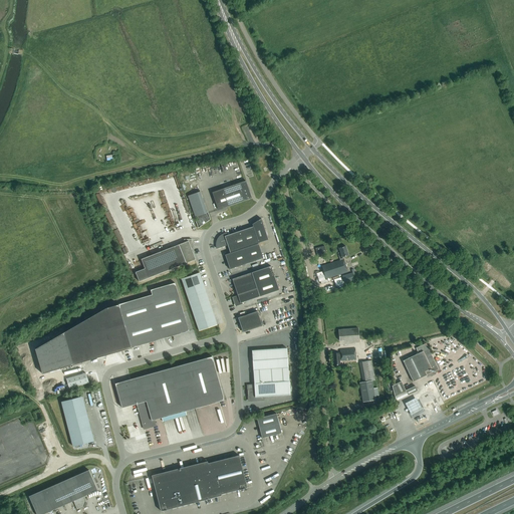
[(252,199),(246,182),(212,193),(218,210),(252,199)]
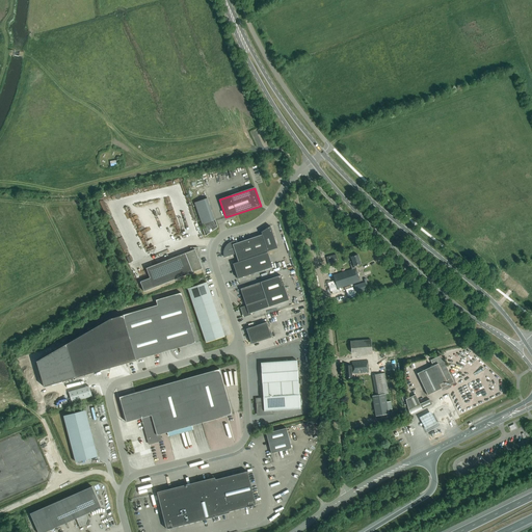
[(217,228),(214,222),(213,223),(212,222),(215,221),(207,198),(194,204),(203,225),(204,224),(206,228),(204,230),(207,235),(217,228)]
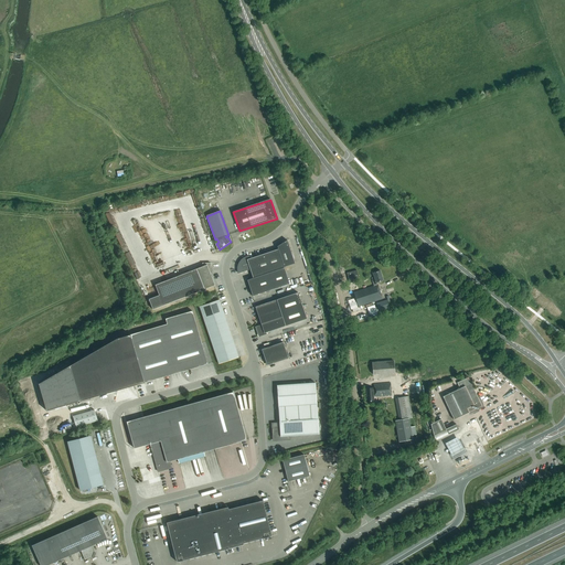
[(253,278),(285,267),(295,264),(287,241),(277,247),(278,249),(249,259),(249,257),(246,257),(244,259),(242,260),(240,263),(238,265),(238,268),(238,270),(238,274),(251,269),(253,278)]
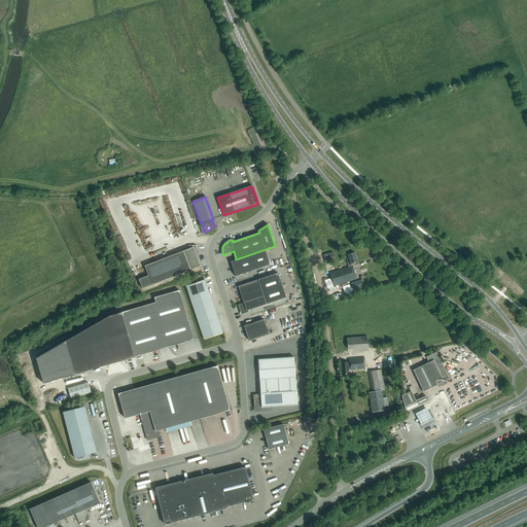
[(145,266),(152,285),(201,267),(197,257),(197,246),(188,246),(189,249),(145,266)]
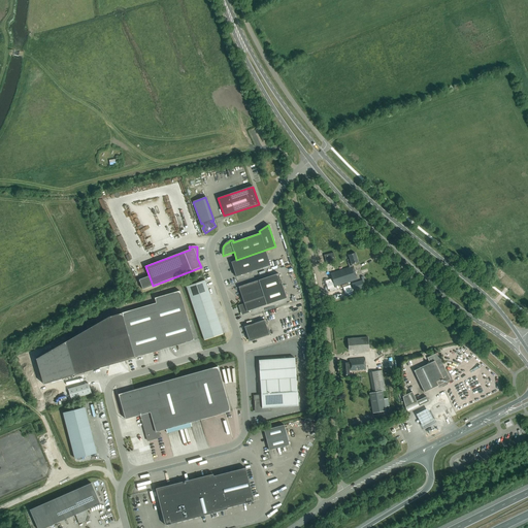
[(265,251),(231,262),(236,276),(270,265),(265,251)]
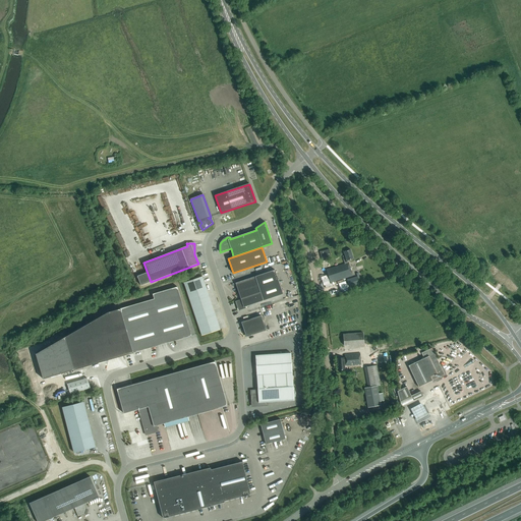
[(347,261),(353,258),(350,249),(344,251),(345,255),(342,256),(345,264),(326,270),(331,283),(352,276),(349,263),(348,263),(347,261)]
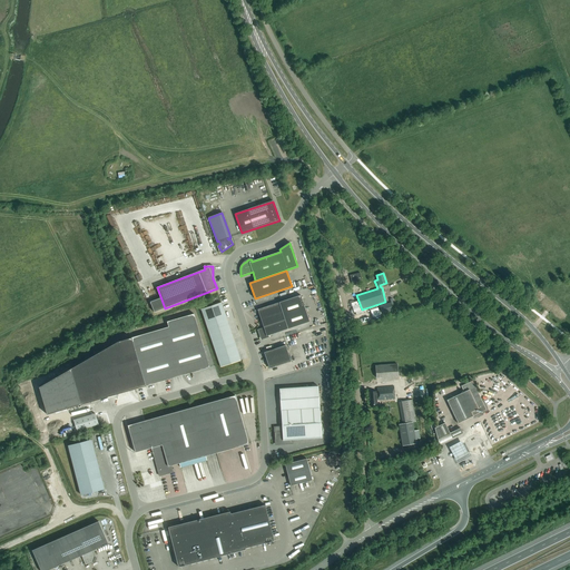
[(268,336),(268,335),(310,322),(301,295),(258,310),(264,328),(262,330),(261,330),(259,332),(259,333),(261,337),(262,338),(263,338),(265,338),(267,337),(268,336)]
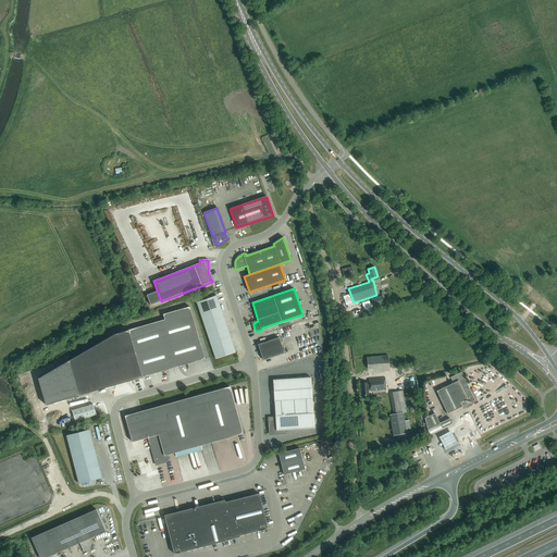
[(197,302),(217,359),(236,353),(217,296),(197,302)]
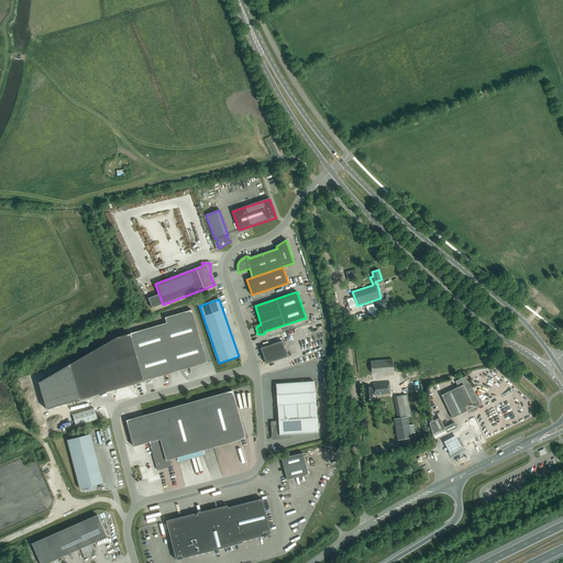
[(385,299),(375,302),(377,310),(387,307),(385,299)]
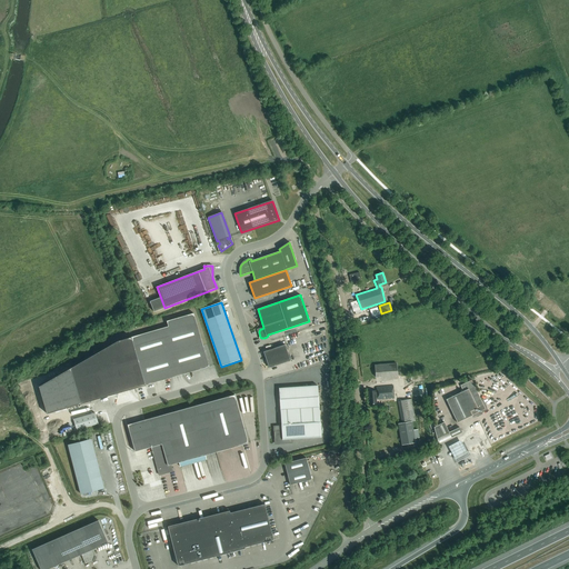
[(210,367),(193,313),(167,321),(169,327),(131,337),(145,386),(210,367)]
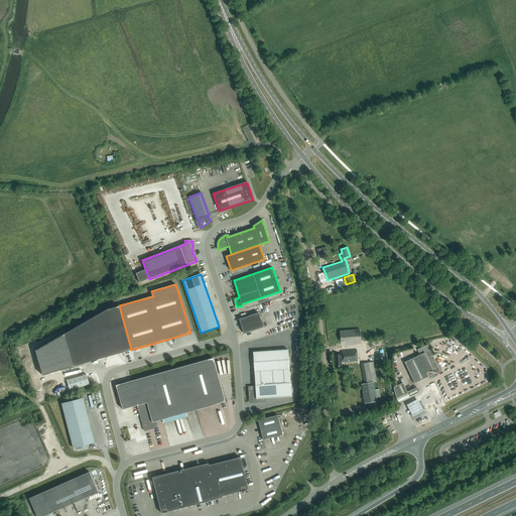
[(75,367),(131,350),(119,305),(106,309),(65,335),(75,367)]
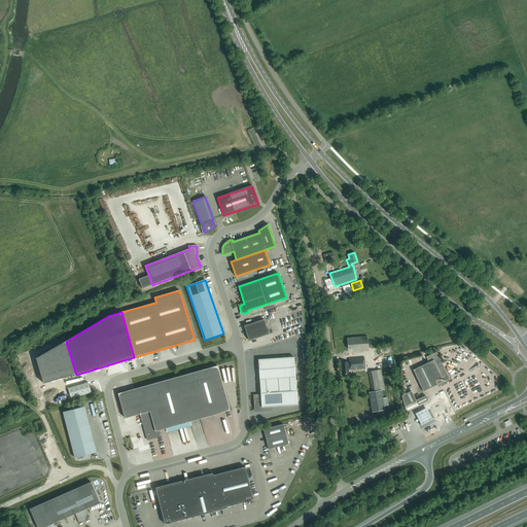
[(269,335),(265,319),(246,325),(246,326),(245,326),(250,340),(254,338),(254,339),(269,335)]
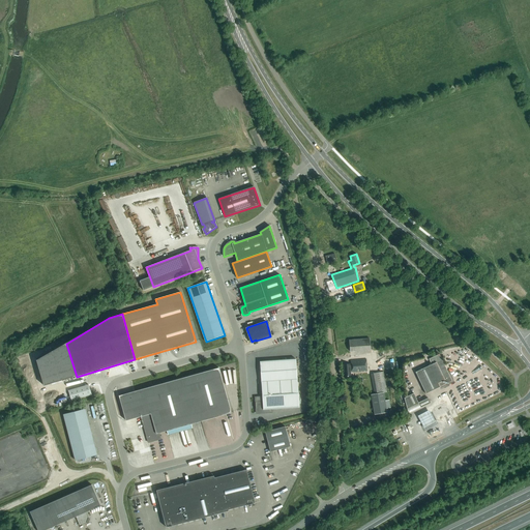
[(370,339),(349,340),(350,351),(371,350),(370,339)]
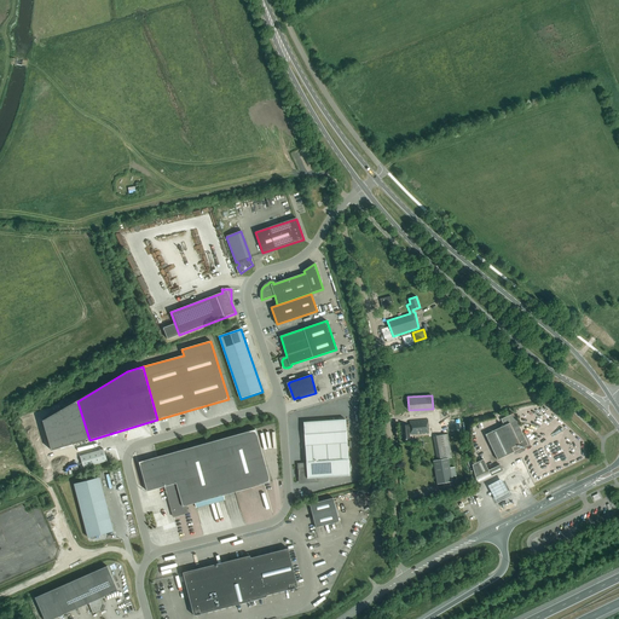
[(90,440),(77,401),(45,421),(55,451),(90,440)]
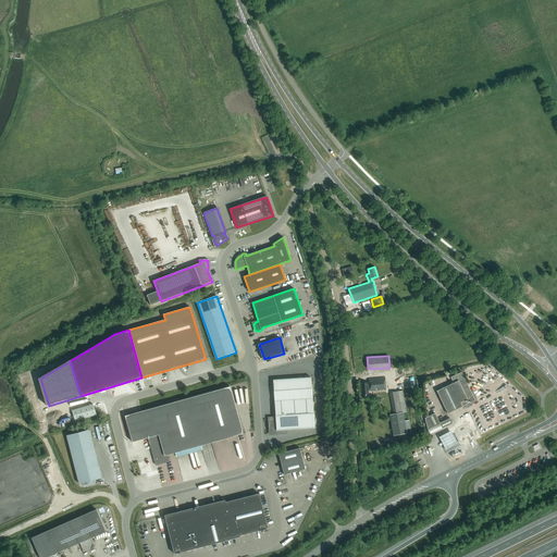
[(447,413),(475,400),(473,397),(461,372),(450,378),(454,383),(436,391),(447,413)]
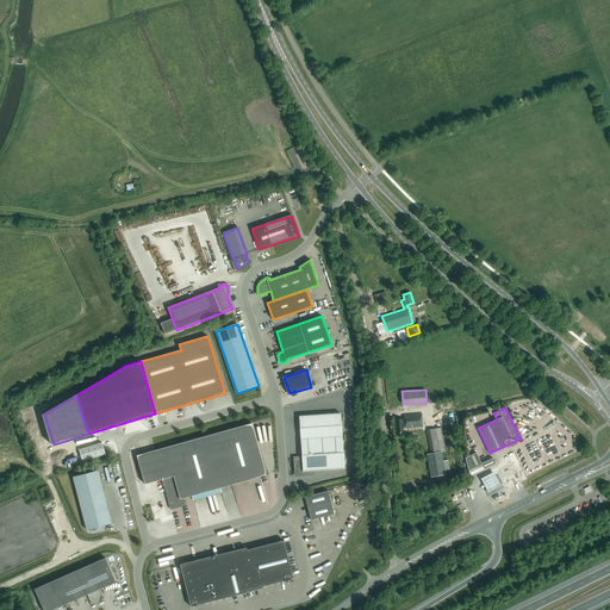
[(341,414),(327,415),(329,437),(342,436),(341,414)]
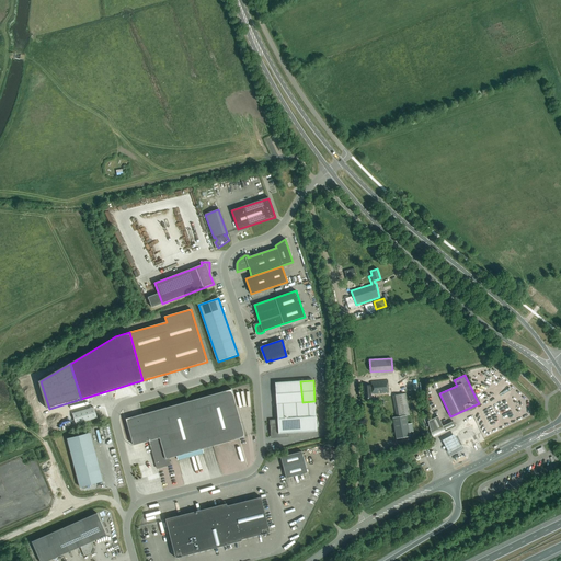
[(365,399),(371,398),(371,395),(375,393),(375,395),(389,393),(388,380),(371,381),(371,385),(364,386),(365,399)]
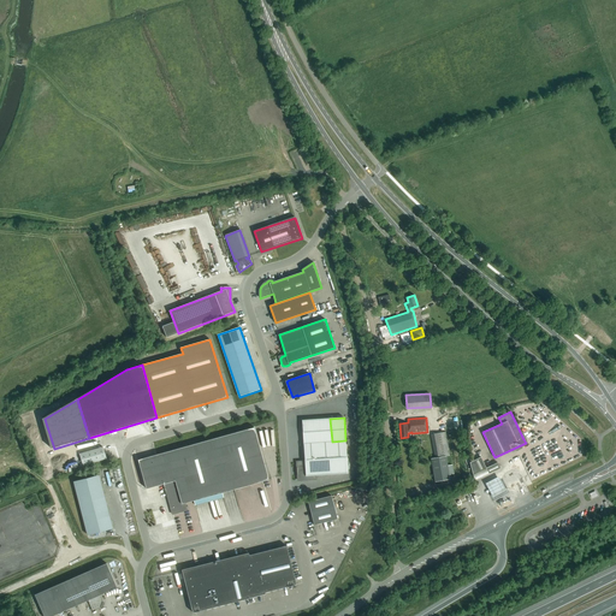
[(304,444),(332,442),(330,419),(302,420),(304,444)]
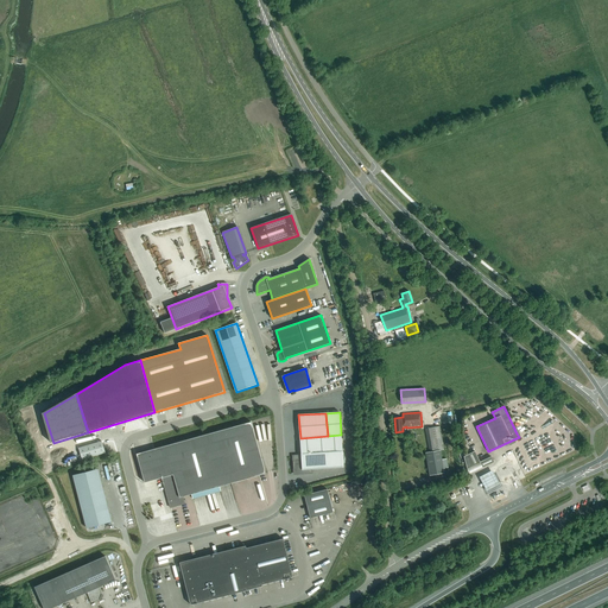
[(145,483),(163,477),(171,508),(185,504),(183,496),(266,474),(252,422),(137,454),(145,483)]
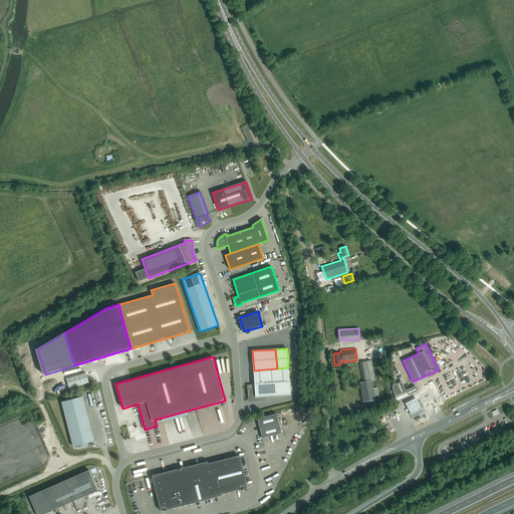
[(371,380),(375,380),(371,360),(359,362),(362,382),(371,380)]
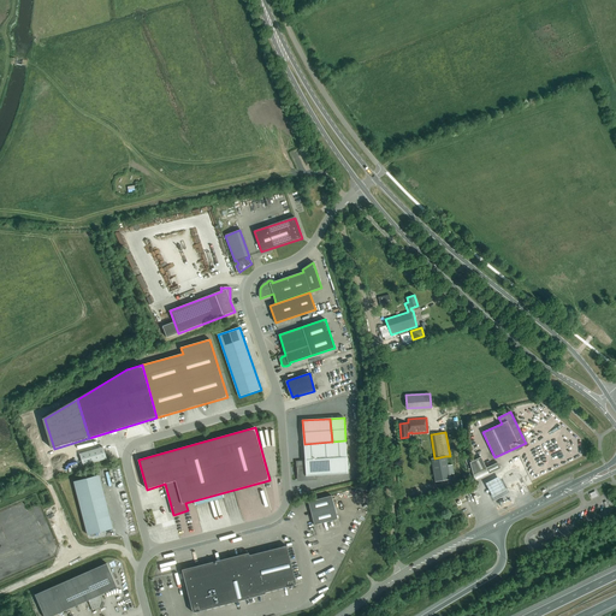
[(332,442),(304,444),(306,462),(297,462),(298,480),(317,479),(317,475),(348,473),(345,440),(332,442)]
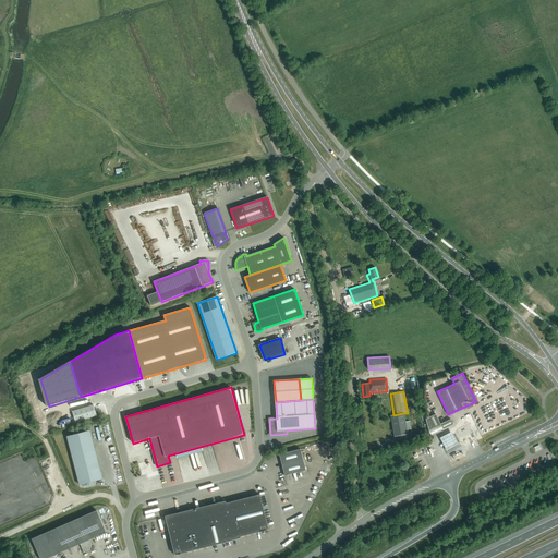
[(70,410),(73,422),(95,415),(92,403),(70,410)]
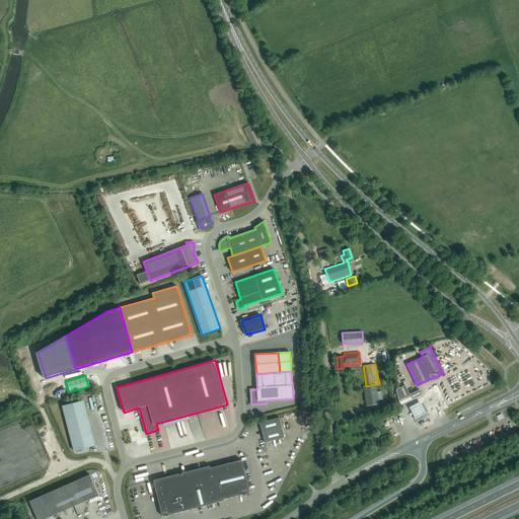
[(419,389),(410,394),(404,385),(395,389),(399,404),(422,394),(419,389)]
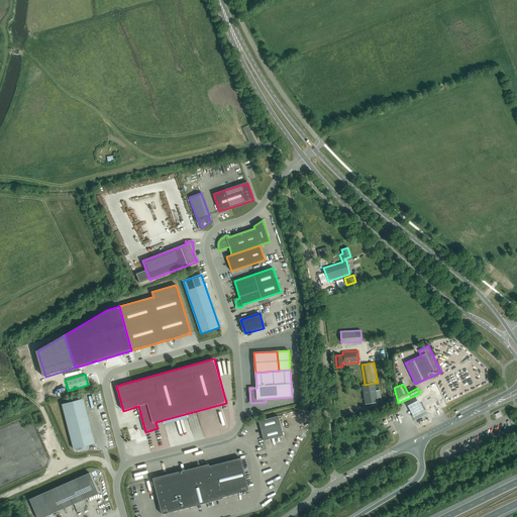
[(74,449),(96,443),(84,399),(63,405),(74,449)]
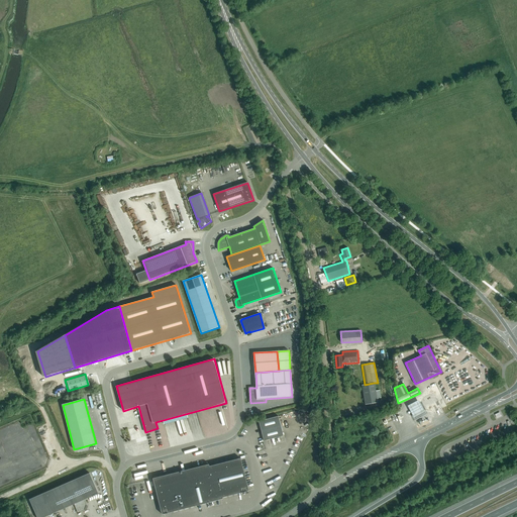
[(418,401),(408,406),(415,418),(425,413),(418,401)]
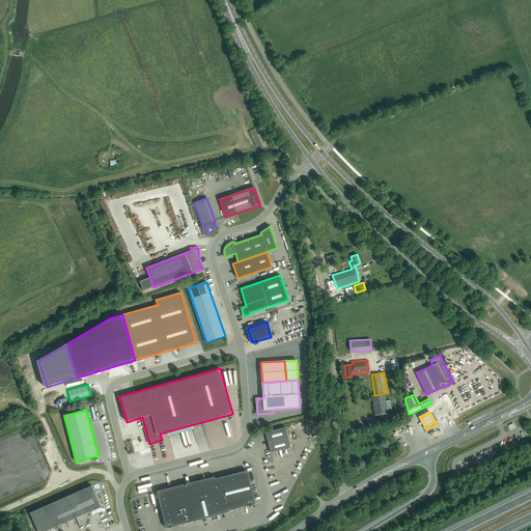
[(271,452),(291,447),(286,427),(266,432),(271,452)]
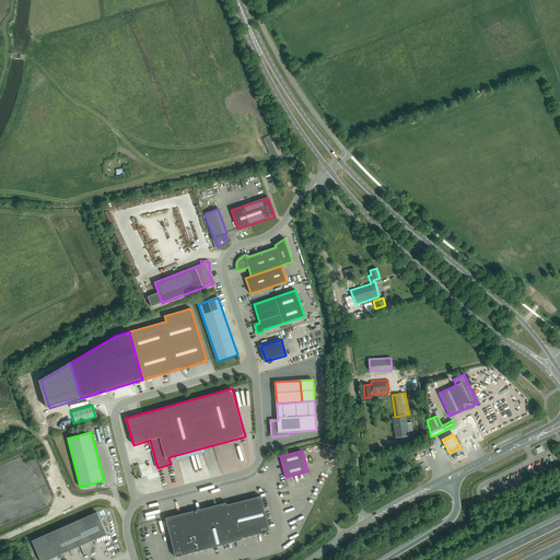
[(270,531),(261,497),(226,505),(225,502),(166,517),(176,557),(236,541),(236,539),(270,531)]
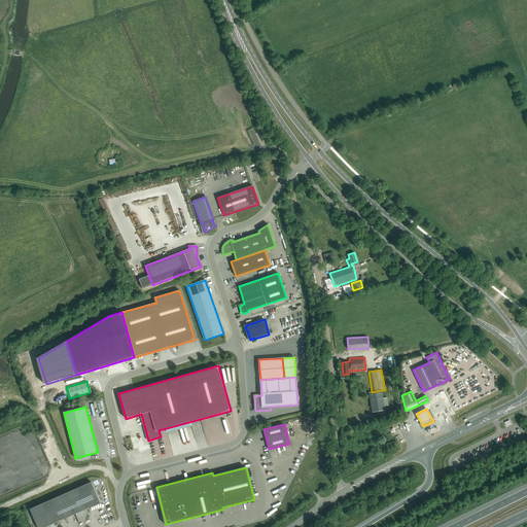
[(31,508),(38,526),(45,526),(76,514),(78,519),(80,518),(82,522),(88,520),(90,517),(86,510),(101,502),(92,482),(31,508)]
